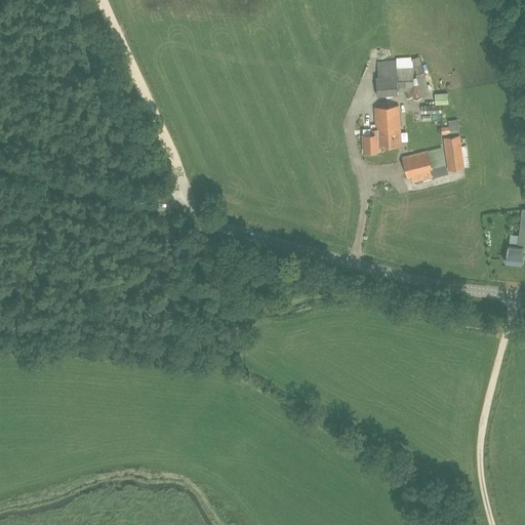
[(419,55),(412,57),(417,73),(416,73),(417,76),(417,77),(419,84),(422,97),(431,94),(419,55)]
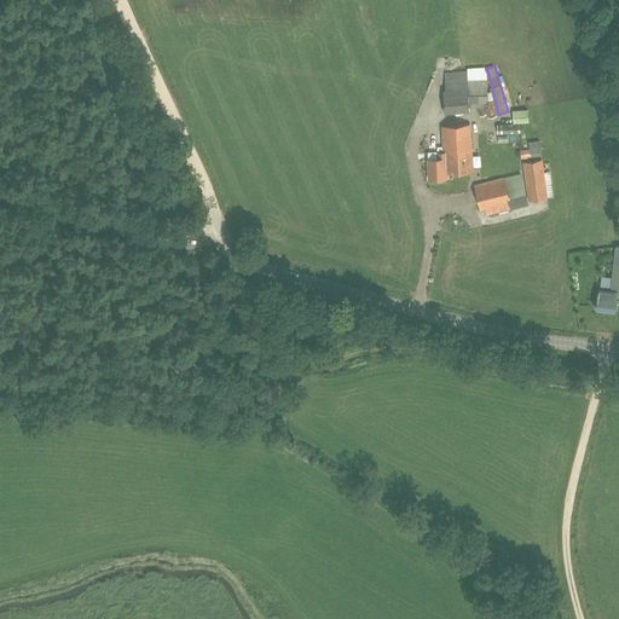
[(446,88),(444,88),(446,113),(472,110),(470,106),(470,105),(470,96),(490,94),(490,92),(489,90),(487,80),(468,80),(446,81),(446,88)]
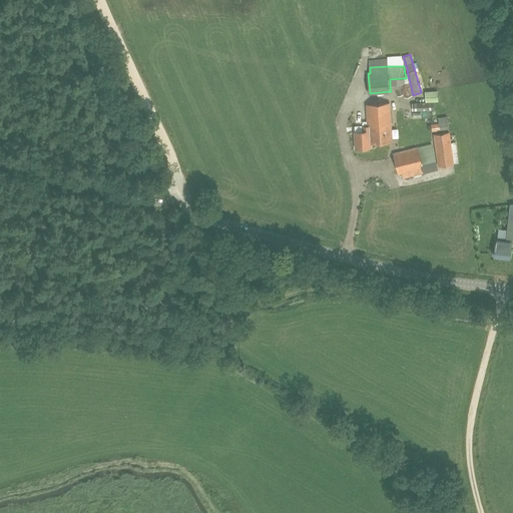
[(405,98),(413,95),(410,84),(402,86),(405,98)]
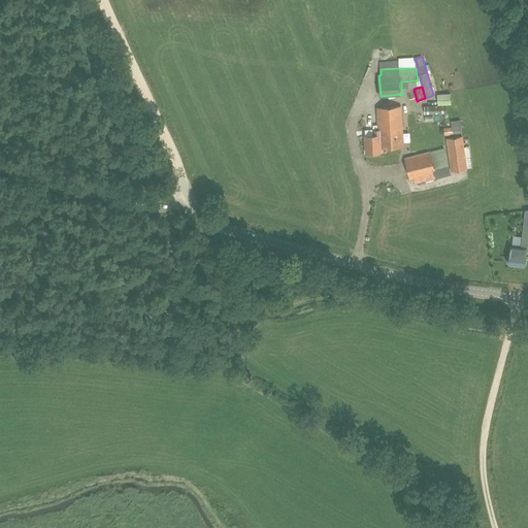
[(451,93),(438,94),(438,104),(452,103),(451,93)]
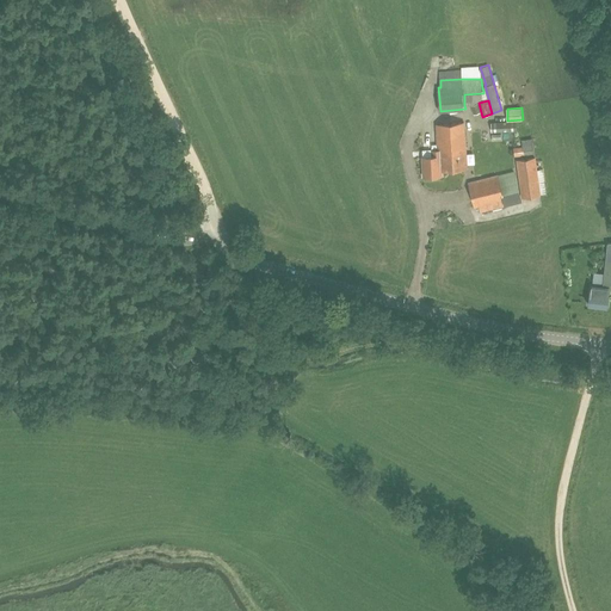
[(433,155),(423,156),(424,177),(442,176),(442,171),(467,168),(464,122),(437,124),(438,149),(432,150),(433,155)]
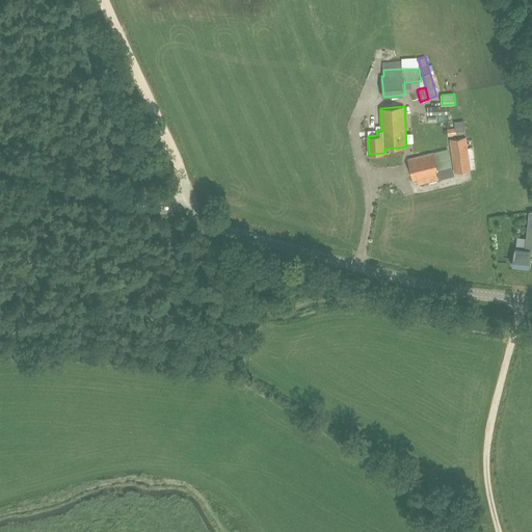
[(428,107),(428,114),(449,113),(449,106),(428,107)]
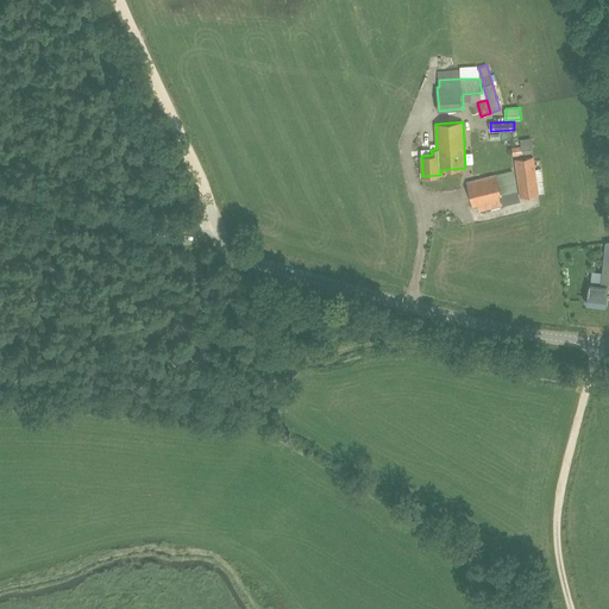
[(533,152),(531,138),(520,139),(521,146),(512,148),(513,155),(533,152)]
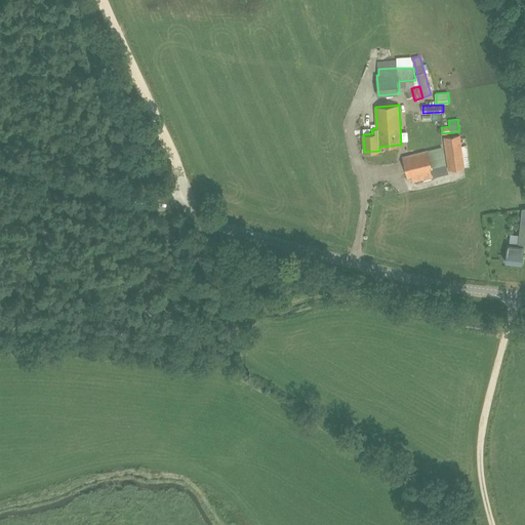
[(444,137),(449,170),(465,168),(459,135),(444,137)]
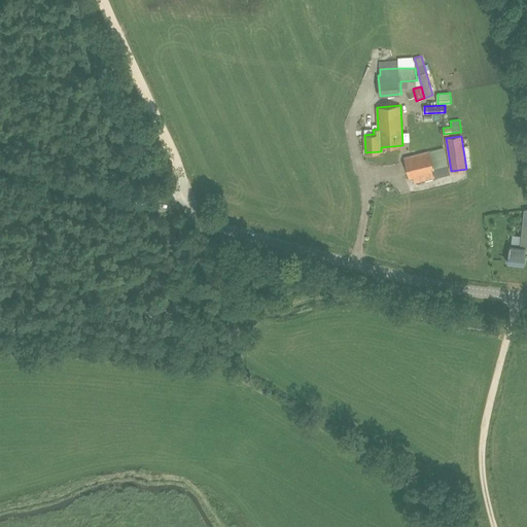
[(435,176),(429,151),(405,157),(410,178),(413,177),(414,181),(435,176)]
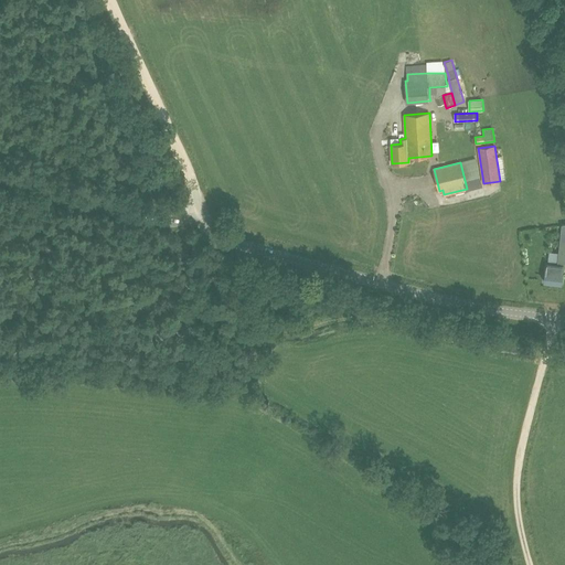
[(546,264),(544,281),(562,284),(563,266),(564,265),(564,224),(562,225),(558,253),(550,252),(547,264),(546,264)]
